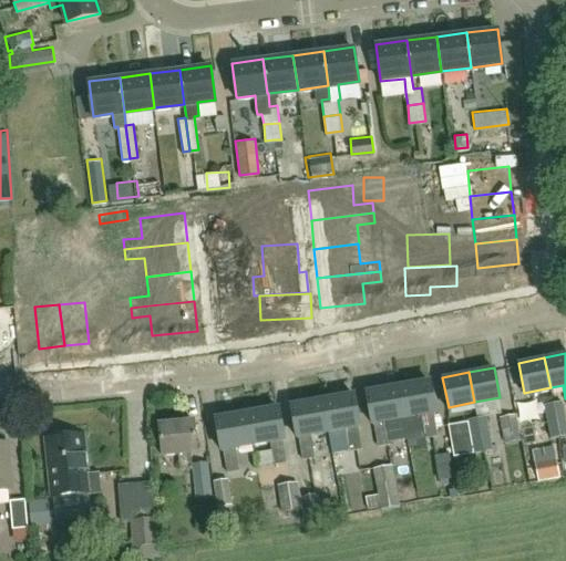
[(426,380),(398,385),(407,437),(425,434),(436,433),(435,429),(432,411),(434,411),(429,380),(426,380)]
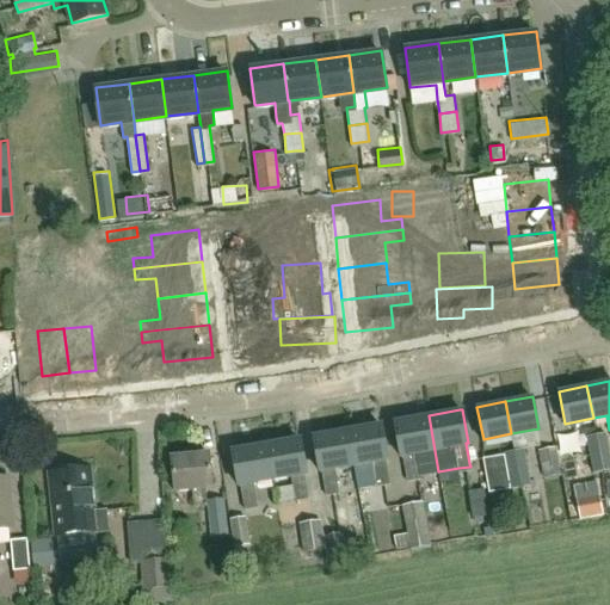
[(438,471),(429,415),(398,421),(398,420),(395,421),(400,455),(404,454),(407,474),(406,474),(407,477),(419,475),(419,474),(438,471)]
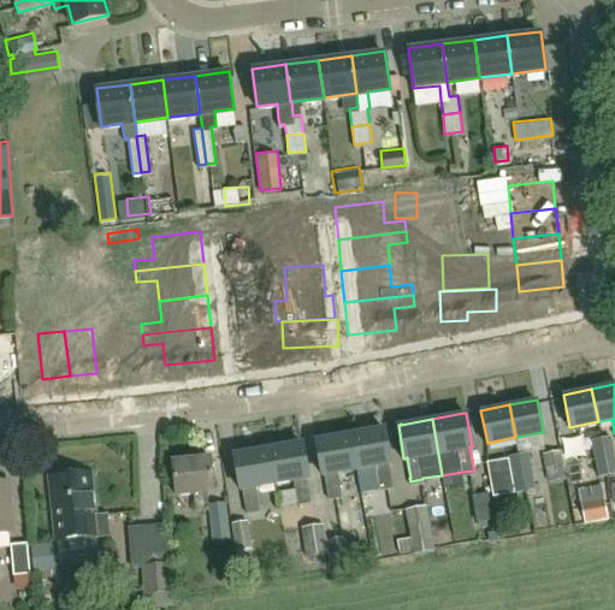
[(382,427),(350,433),(356,467),(359,486),(379,483),(380,486),(392,485),(391,481),(388,461),(390,461),(384,427),(382,427)]
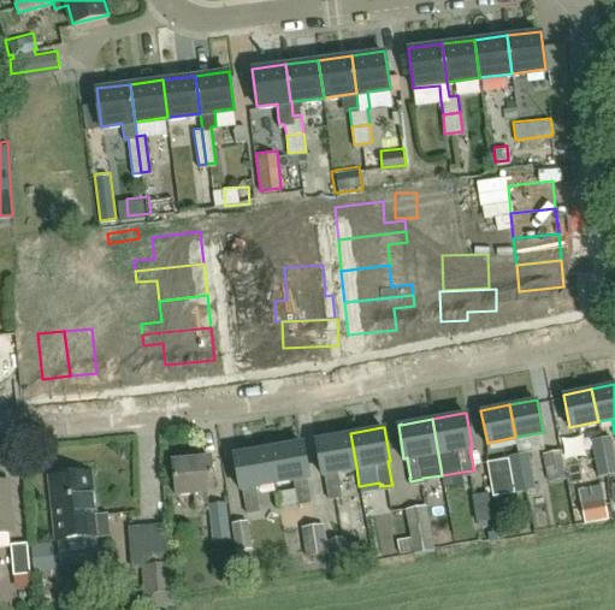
[(356,467),(350,433),(319,439),(319,438),(315,439),(321,473),(325,472),(329,492),(327,492),(329,496),(341,493),(337,471),(356,467)]
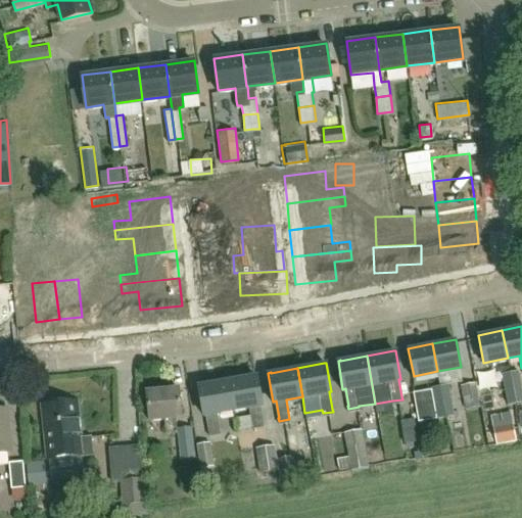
[(521,387),(518,368),(510,370),(516,401),(521,399),(521,387)]
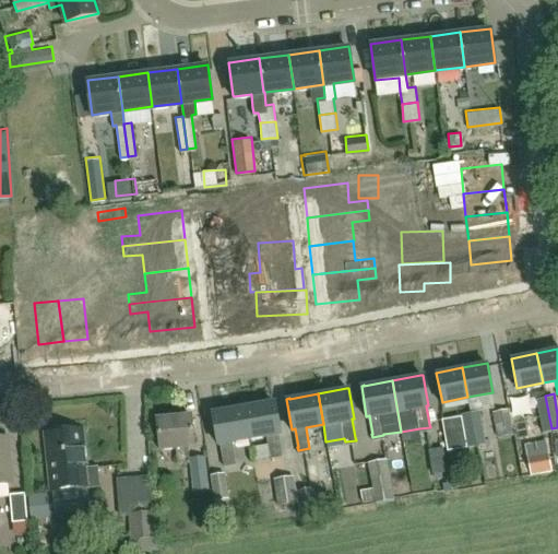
[(545,396),(536,397),(543,431),(551,428),(545,396)]
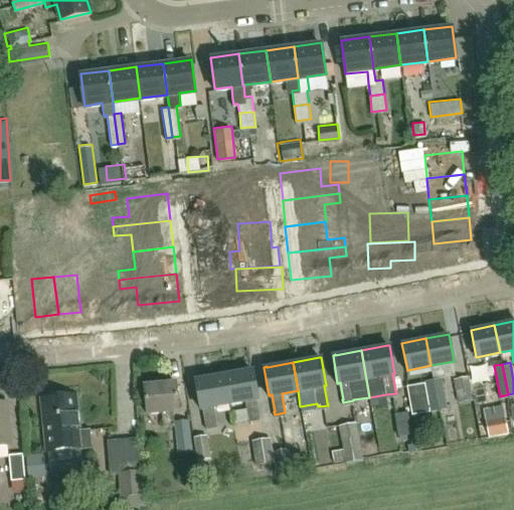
[(250,369),(224,374),(229,402),(245,399),(248,418),(259,417),(259,414),(258,414),(254,397),(258,397),(252,369),(250,369)]
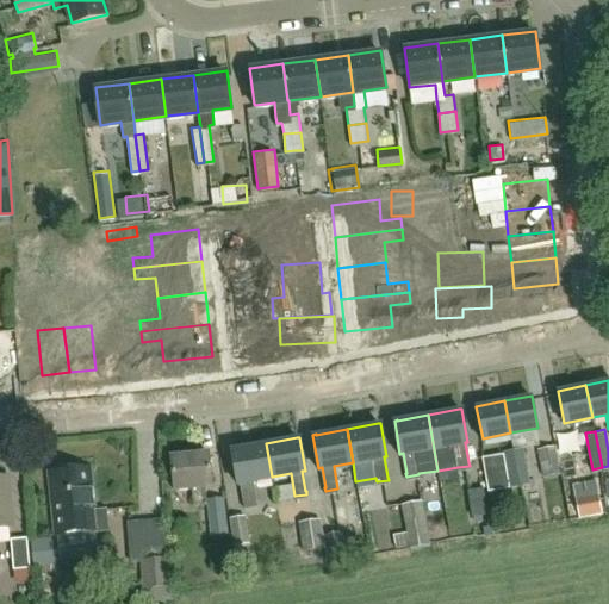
[(542,474),(559,471),(555,442),(536,446),(542,474)]
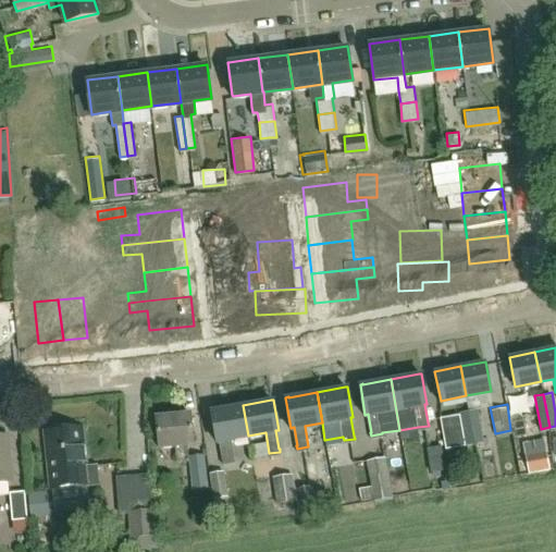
[(248,436),(243,405),(213,411),(213,409),(211,411),(217,441),(219,440),(222,458),(222,462),(234,460),(230,439),(248,436)]
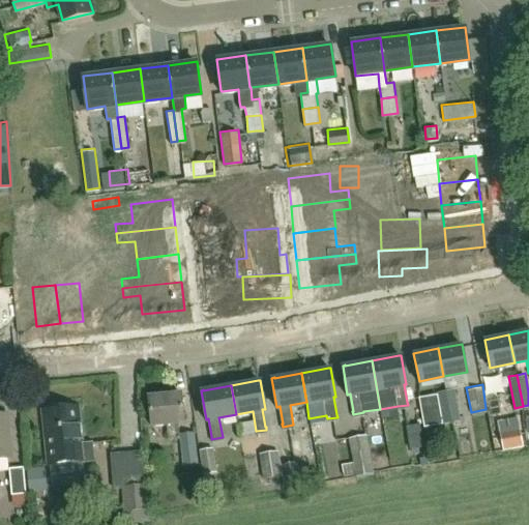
[(445,388),(451,420),(461,418),(453,386),(445,388)]
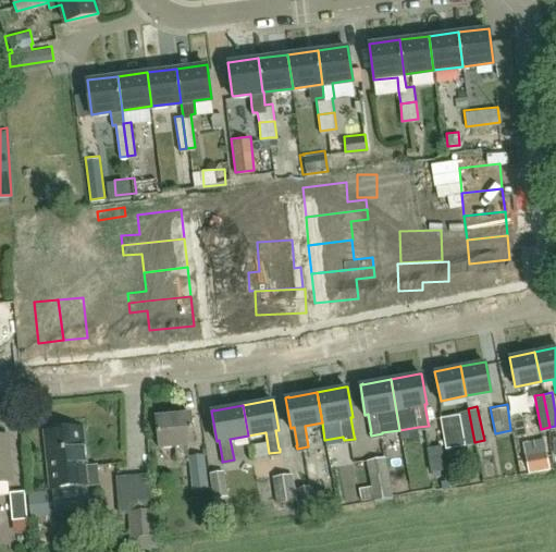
[(466,443),(474,442),(468,408),(459,411),(466,443)]
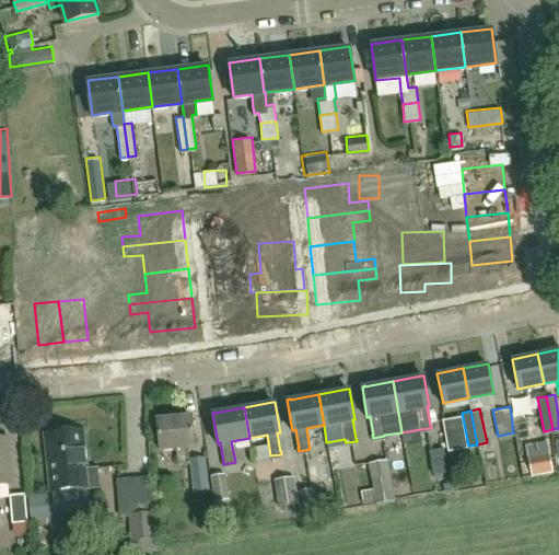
[(191,414),(156,418),(160,448),(176,447),(177,462),(189,460),(187,446),(195,444),(191,414)]
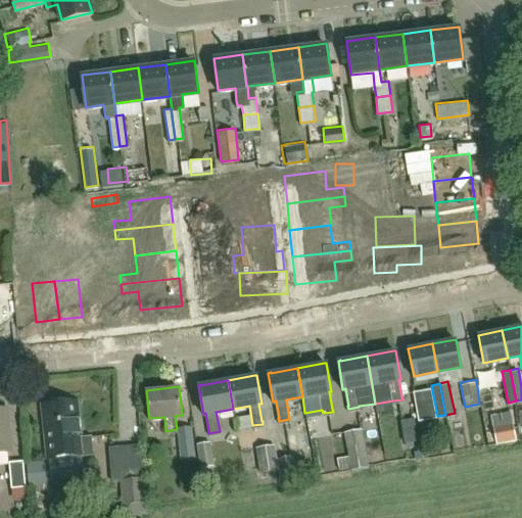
[(46,455),(83,452),(83,453),(93,453),(91,433),(81,434),(78,398),(41,402),(46,455)]
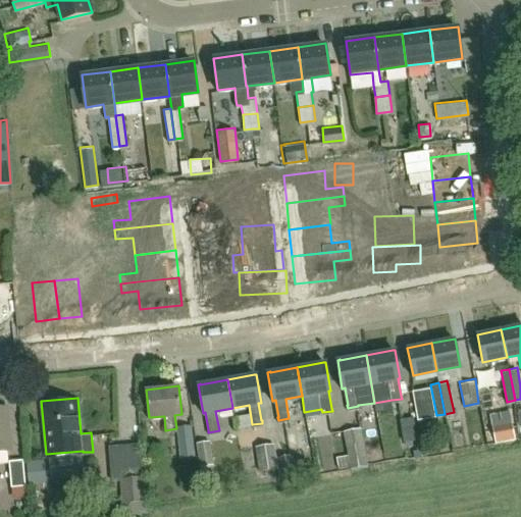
[(380,405),(364,406),(365,420),(381,419),(380,405)]
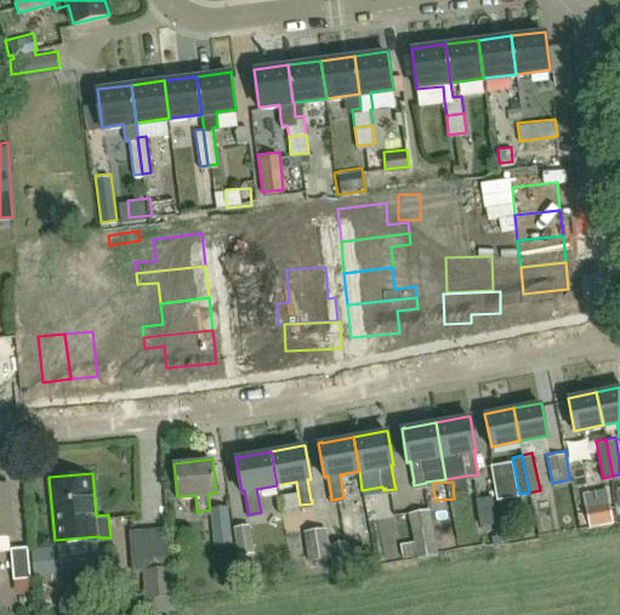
[(0,534),(12,534),(7,483),(0,483),(0,534)]
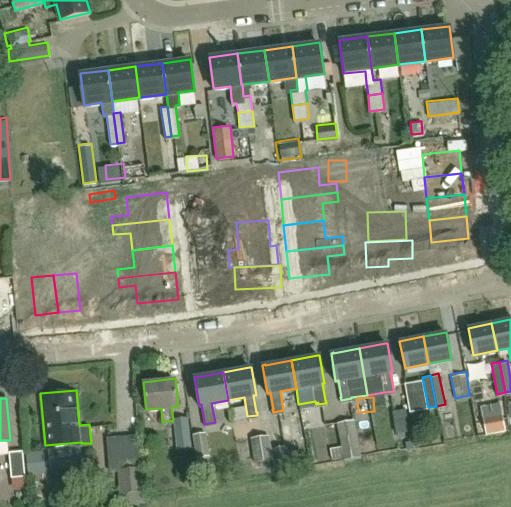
[(406,407),(392,409),(395,431),(409,429),(406,407)]
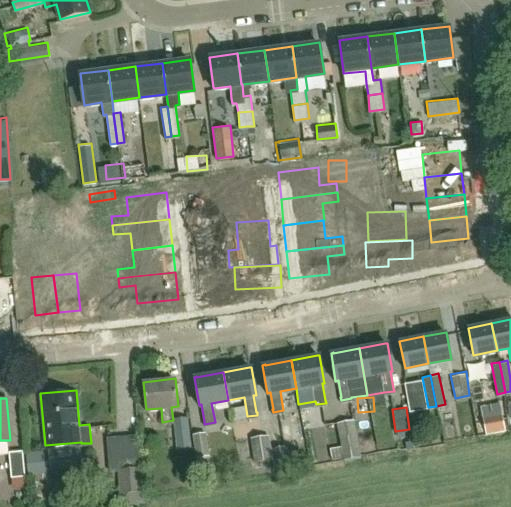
[(190,445),(187,414),(173,416),(177,447),(190,445)]
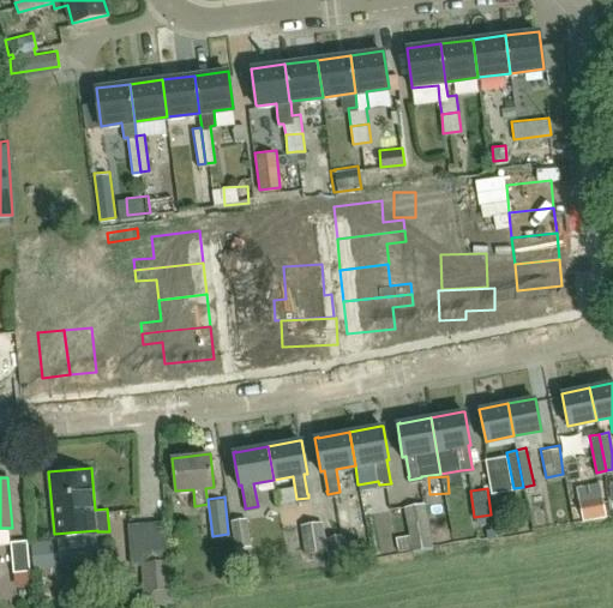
[(580,500),(583,517),(604,513),(601,497),(580,500)]
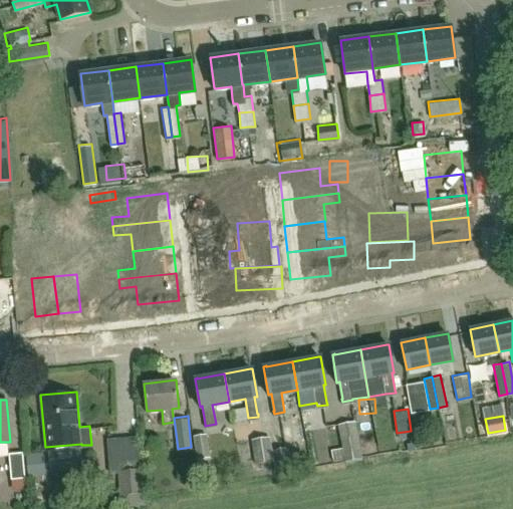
[(354,420),(337,423),(344,459),(360,456),(354,420)]
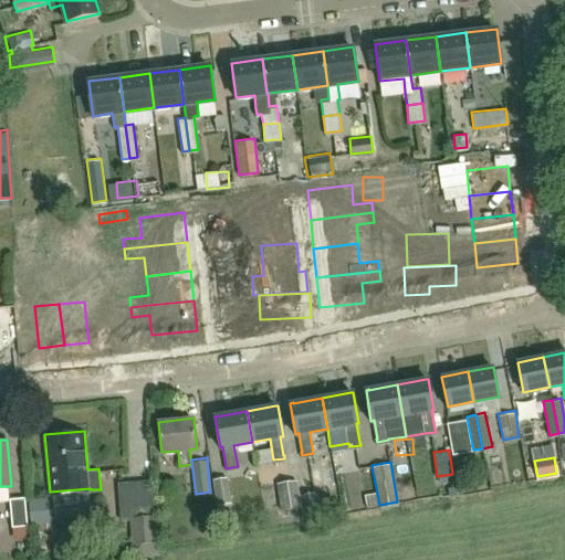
[(352,506),(366,503),(358,464),(344,466),(352,506)]
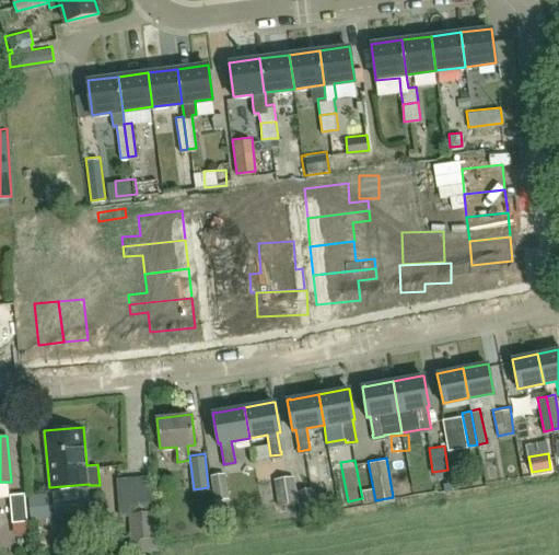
[(224,471),(210,473),(214,499),(229,497),(224,471)]
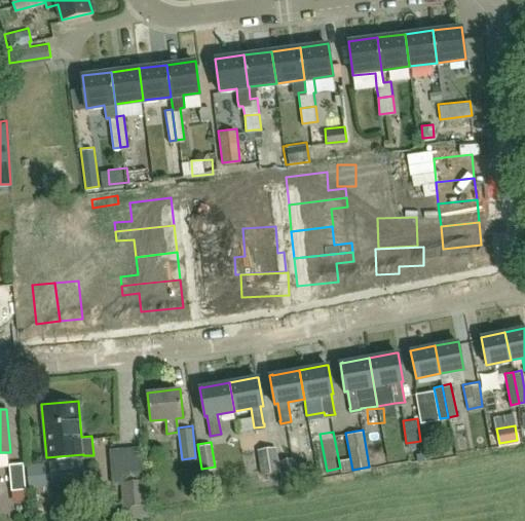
[(279,470),(276,445),(257,448),(260,473),(279,470)]
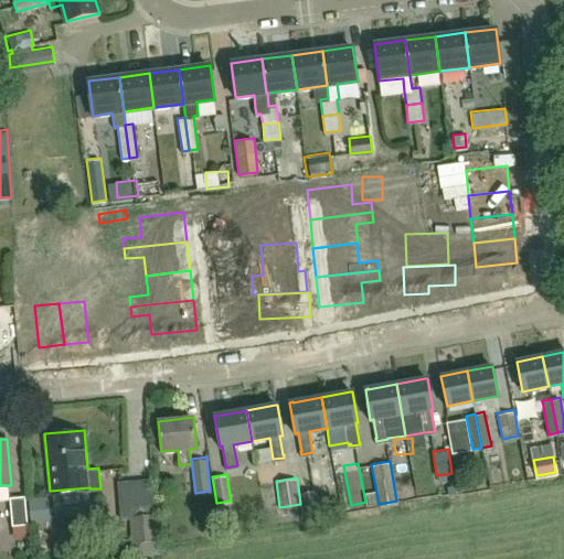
[(321,514),(316,488),(299,491),(302,516),(321,514)]
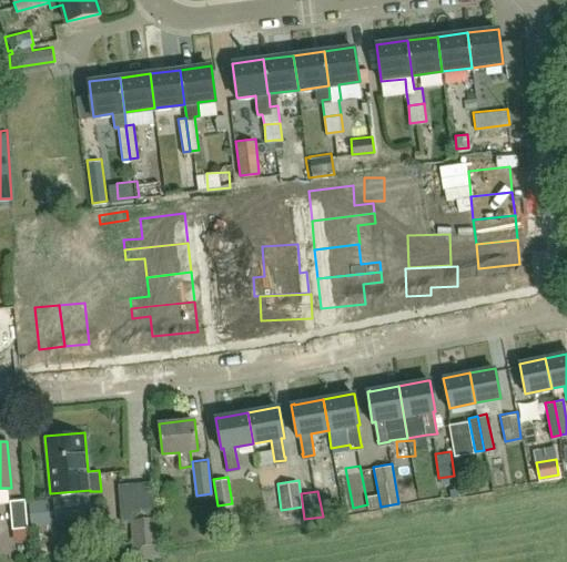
[(24,499),(27,519),(29,519),(30,532),(48,530),(47,517),(44,497),(27,499),(24,499)]
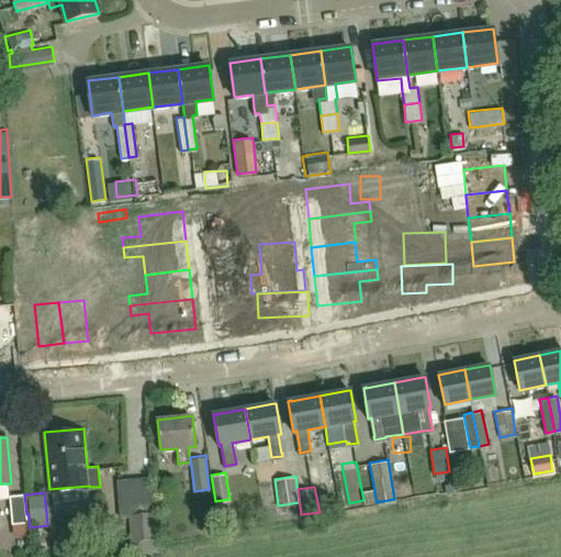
[(26,521),(26,514),(24,494),(24,493),(9,494),(11,522),(26,521)]
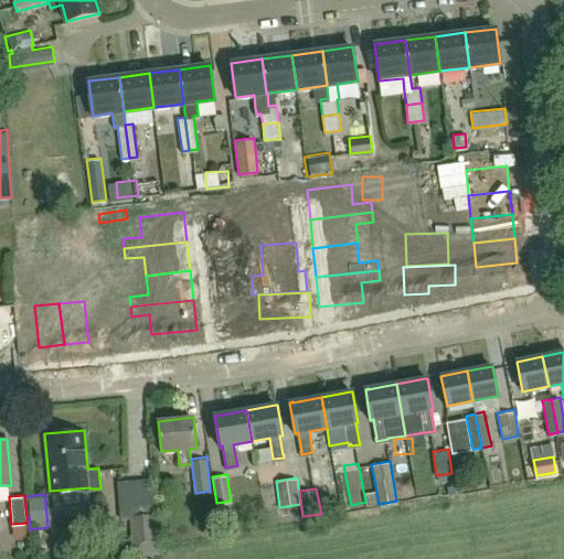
[(152,514),(129,516),(132,555),(158,552),(157,541),(155,514),(152,514)]
